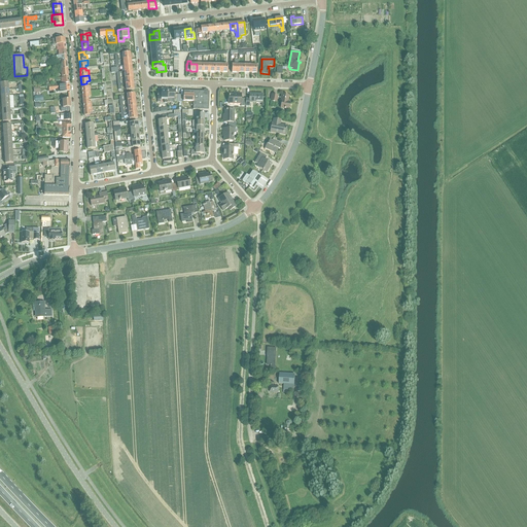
[(190,106),(192,106),(192,109),(208,110),(209,92),(207,92),(207,90),(204,90),(204,92),(183,91),(184,94),(183,101),(187,101),(187,103),(190,103),(190,106)]
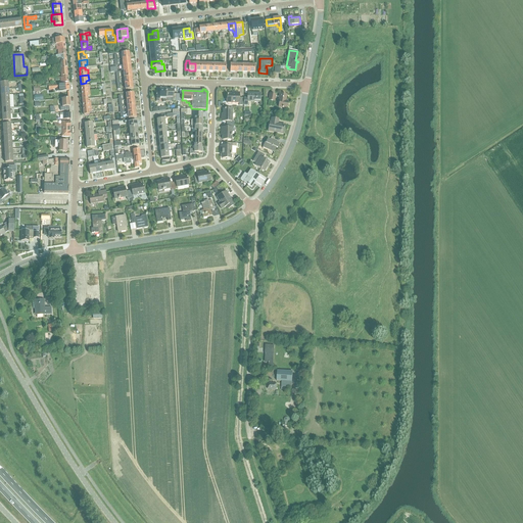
[(82,91),(82,99),(88,98),(87,96),(90,96),(90,90),(82,91)]
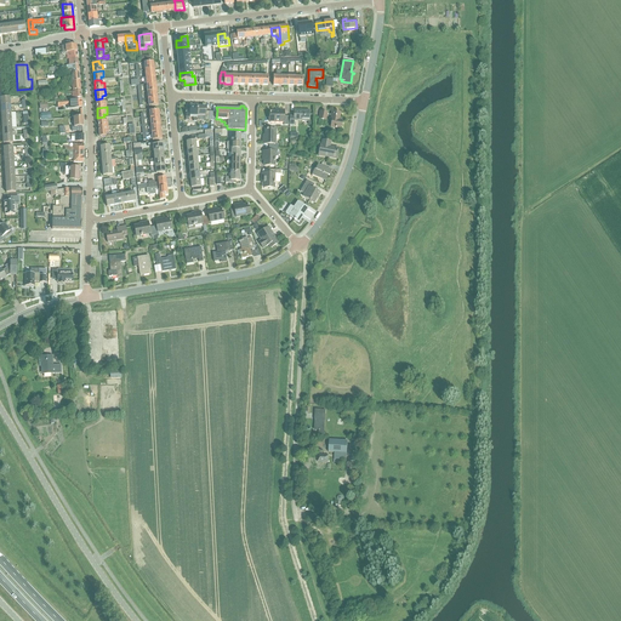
[(197,120),(198,107),(189,107),(189,110),(184,110),(184,118),(184,120),(189,120),(189,117),(193,117),(193,121),(197,121),(197,120)]
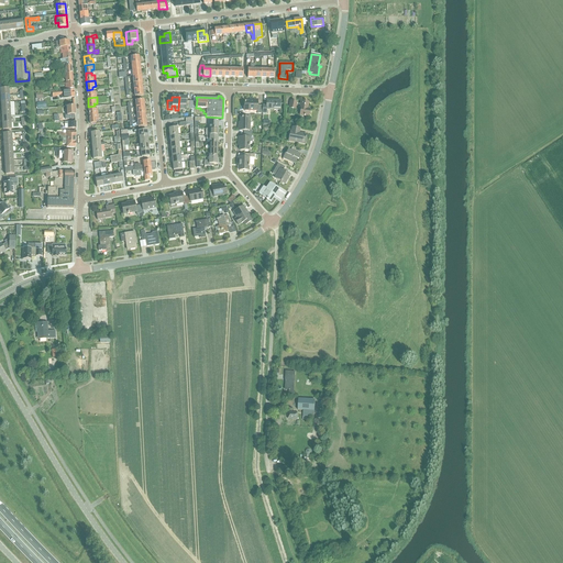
[(179,97),(178,106),(186,106),(186,109),(189,109),(194,109),(194,107),(192,107),(192,101),(189,101),(186,101),(186,97),(179,97)]
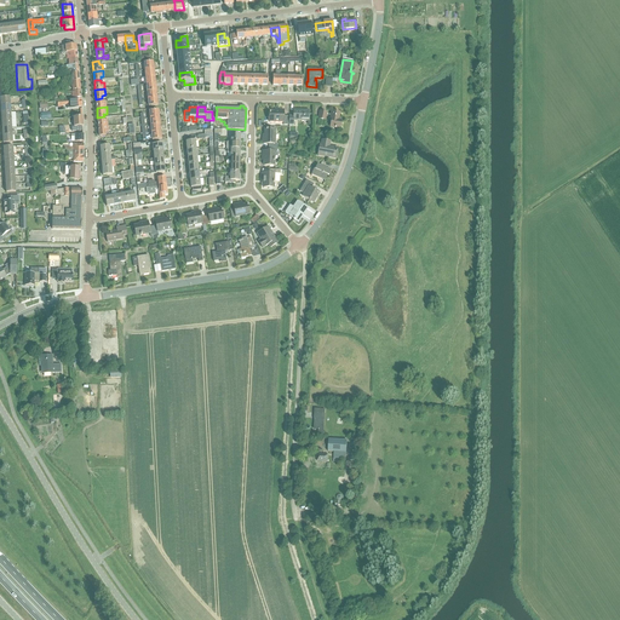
[(283,125),(288,125),(288,116),(285,115),(285,110),(280,110),(280,112),(270,112),(270,122),(283,122),(283,125)]
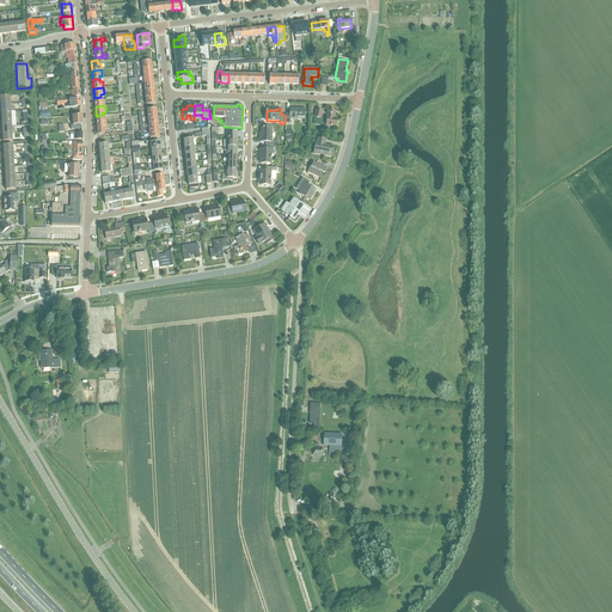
[(305,120),(305,109),(289,109),(289,115),(286,115),(286,123),(289,123),(291,120),(305,120)]
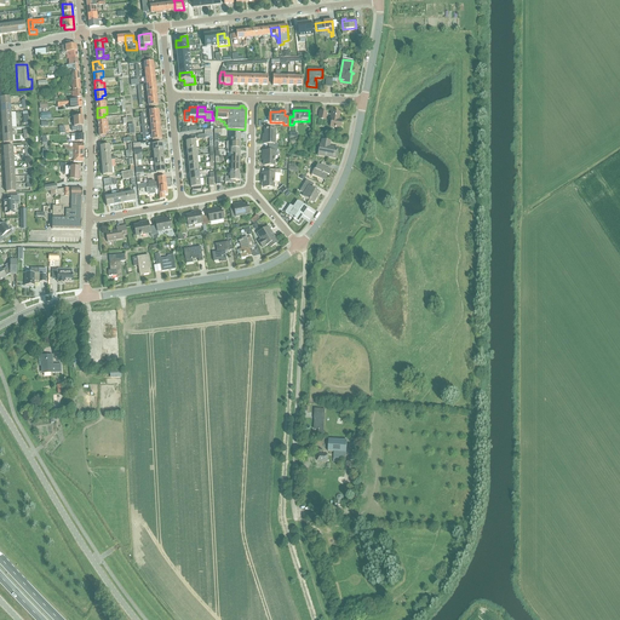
[(331,127),(340,128),(342,120),(338,120),(340,113),(332,112),(329,122),(332,122),(331,127)]
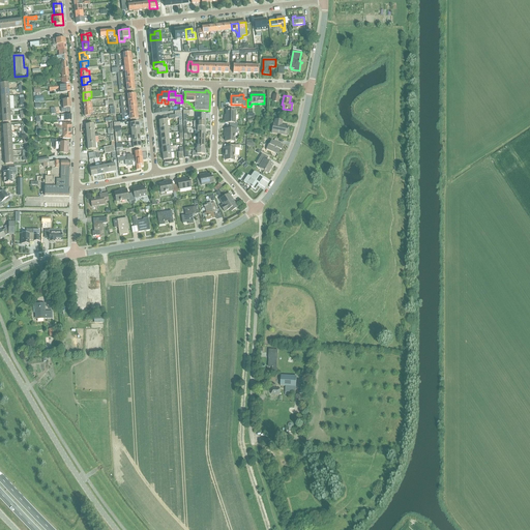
[(63,108),(61,109),(61,113),(70,112),(70,108),(71,108),(70,99),(63,100),(63,108)]
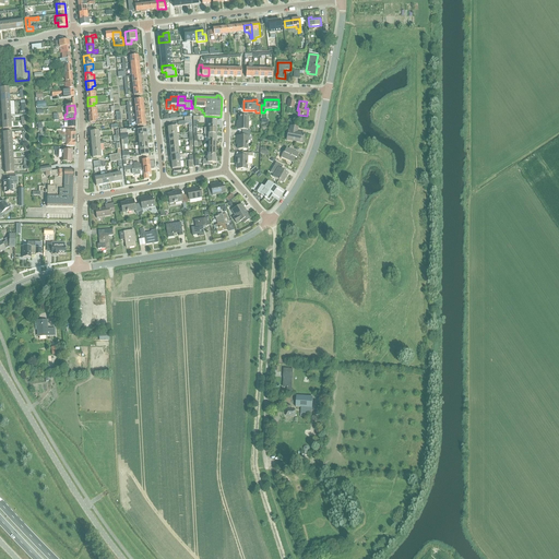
[(87,106),(88,115),(97,114),(96,108),(94,108),(94,105),(87,106)]
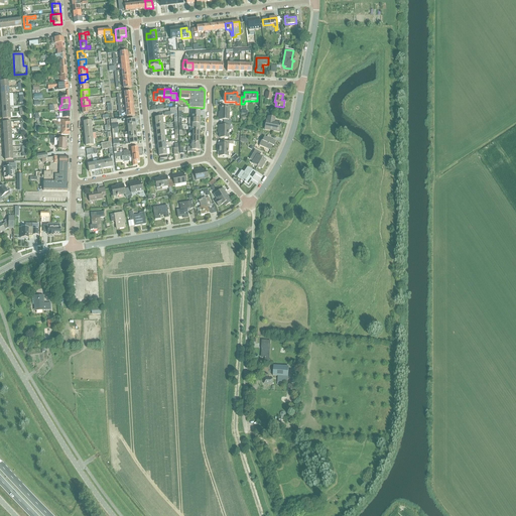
[(90,105),(82,106),(83,114),(88,113),(88,110),(90,110),(90,105)]
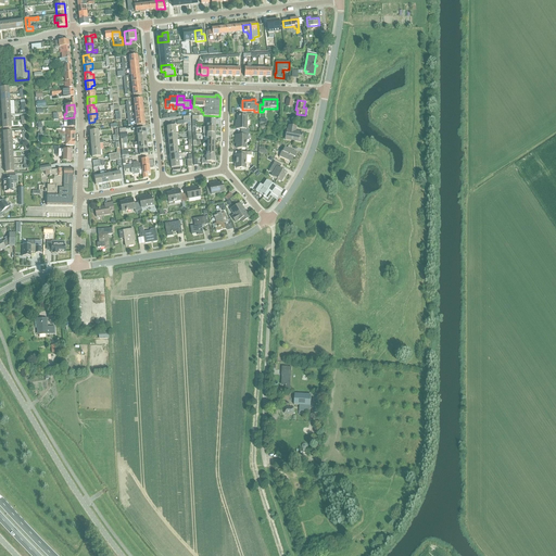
[(241,129),(241,133),(249,133),(249,129),(247,129),(248,116),(238,116),(238,125),(236,125),(236,129),(241,129)]
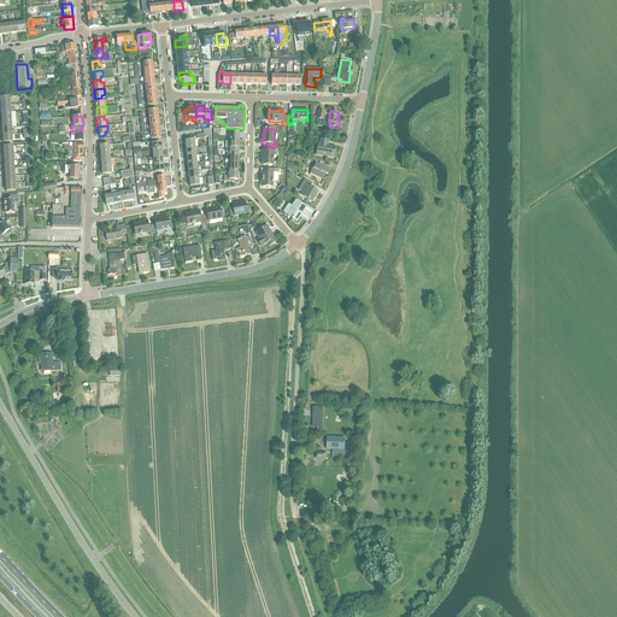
[(325,157),(334,158),(336,147),(328,146),(329,141),(321,140),(319,145),(318,144),(317,152),(327,153),(325,157)]
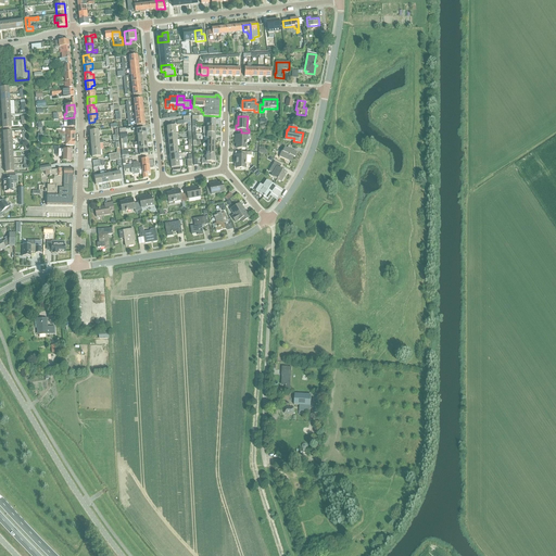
[(249,133),(241,133),(241,136),(236,136),(236,140),(237,140),(237,149),(247,149),(247,136),(249,136),(249,133)]
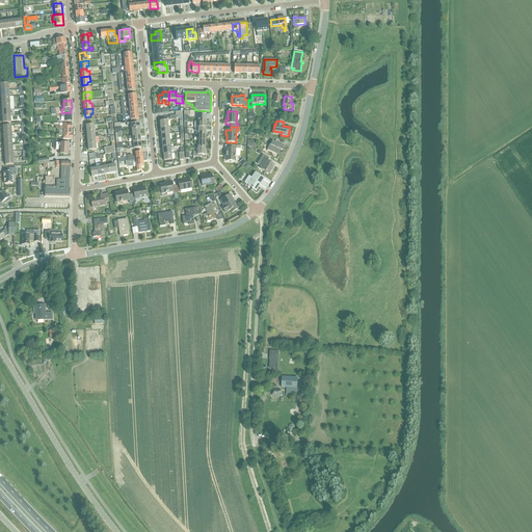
[(283,151),(284,147),(272,141),(271,145),(269,144),(268,150),(278,154),(281,150),(283,151)]
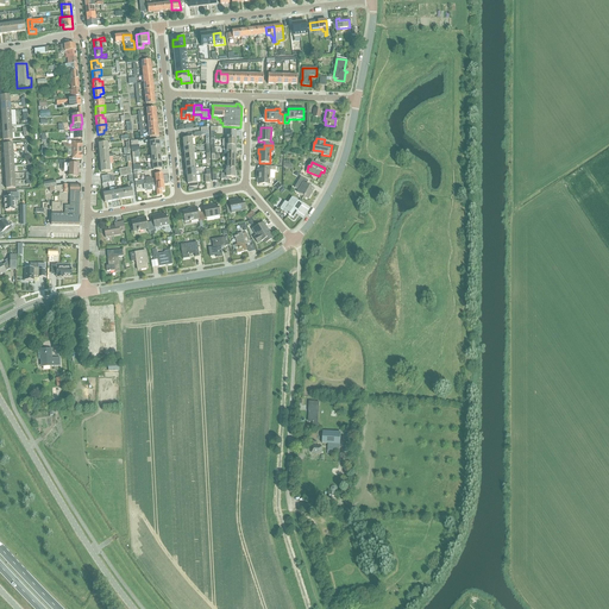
[(67,176),(79,177),(79,164),(68,164),(64,164),(64,170),(62,170),(62,171),(68,173),(67,176)]
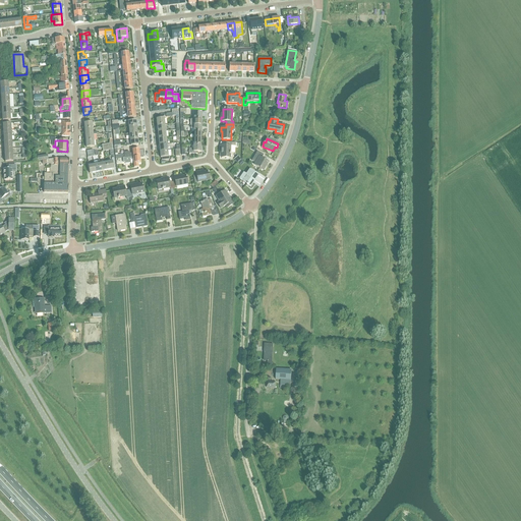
[(221,146),(221,150),(222,150),(222,158),(230,158),(231,153),(235,153),(235,142),(226,142),(226,146),(221,146)]
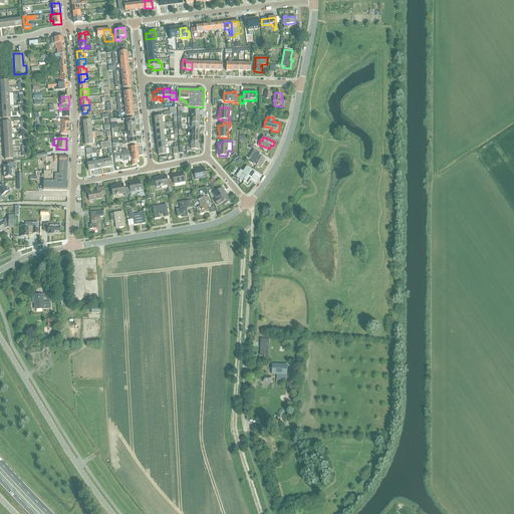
[(199,144),(191,144),(191,147),(187,147),(187,152),(195,152),(195,150),(199,150),(199,144)]
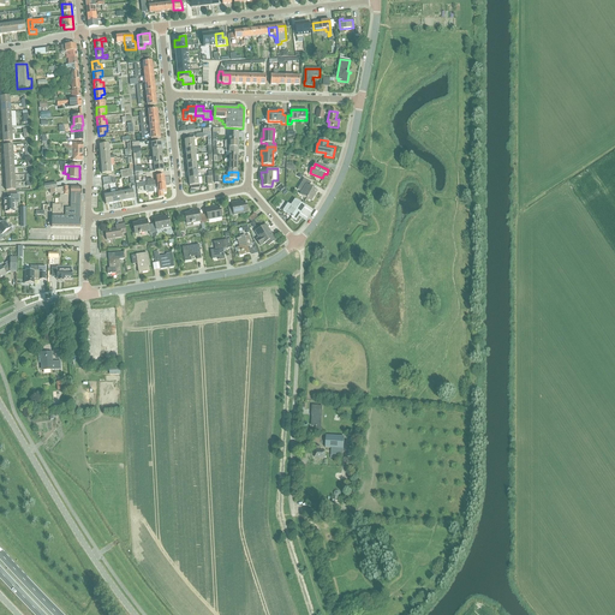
[(149,180),(147,180),(147,186),(165,185),(163,177),(156,177),(156,181),(153,183),(153,180),(149,180)]
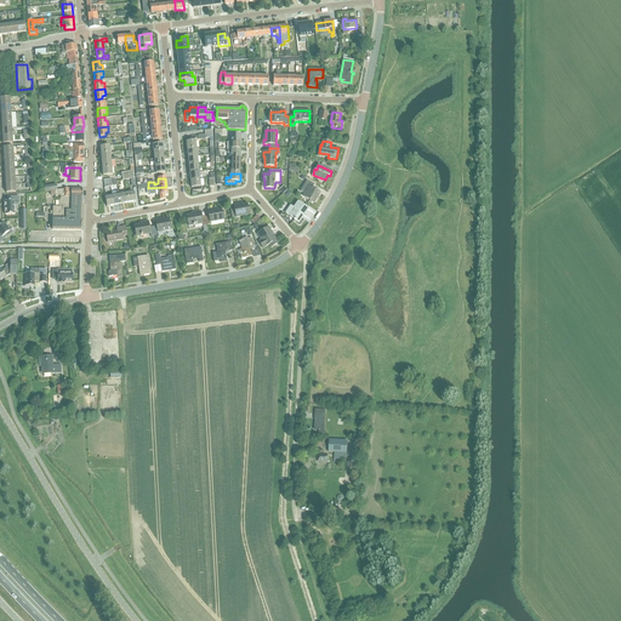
[(199,180),(191,180),(192,188),(193,191),(201,191),(201,187),(200,187),(199,180)]
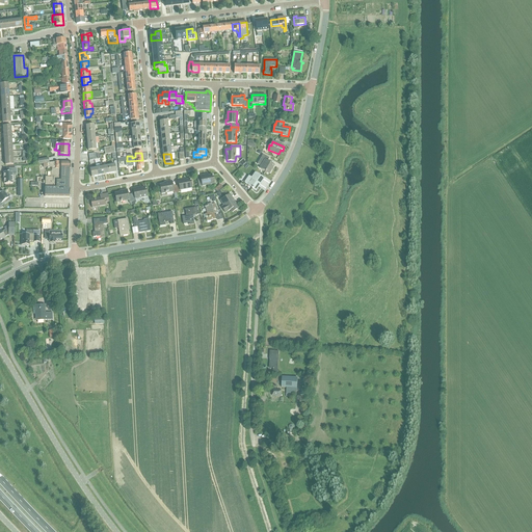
[(260,168),(269,174),(274,165),(267,161),(269,158),(263,154),(258,163),(261,166),(260,168)]
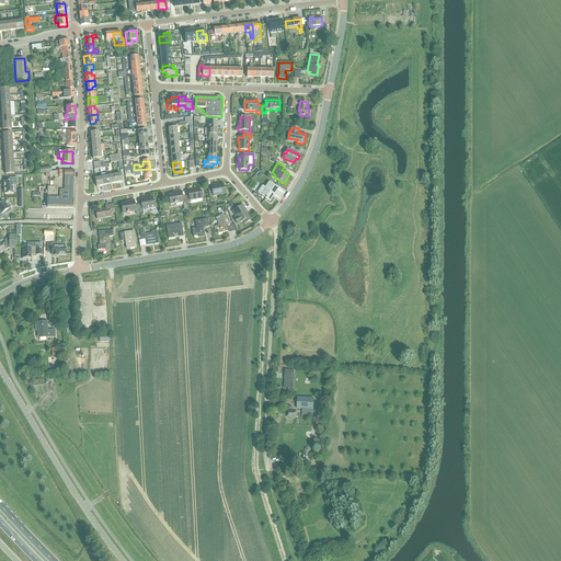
[(150,169),(134,170),(133,170),(133,175),(135,175),(140,175),(139,172),(144,171),(144,176),(144,181),(148,180),(148,176),(150,176),(150,169)]
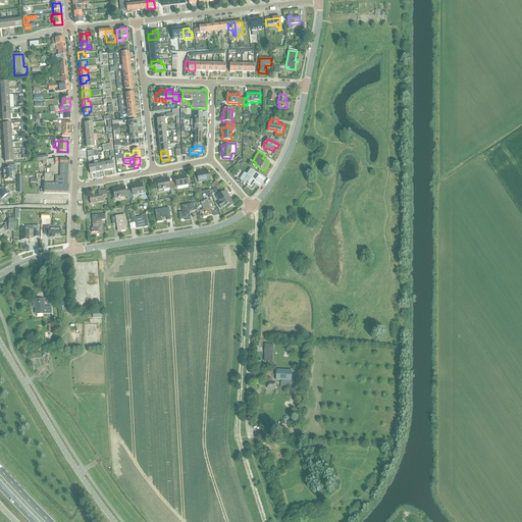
[(44,193),(68,194),(68,170),(69,170),(69,167),(68,167),(69,159),(54,159),(48,160),(42,160),(43,164),(46,164),(46,165),(50,165),(50,168),(50,173),(44,173),(44,177),(42,177),(42,180),(44,180),(44,193)]
